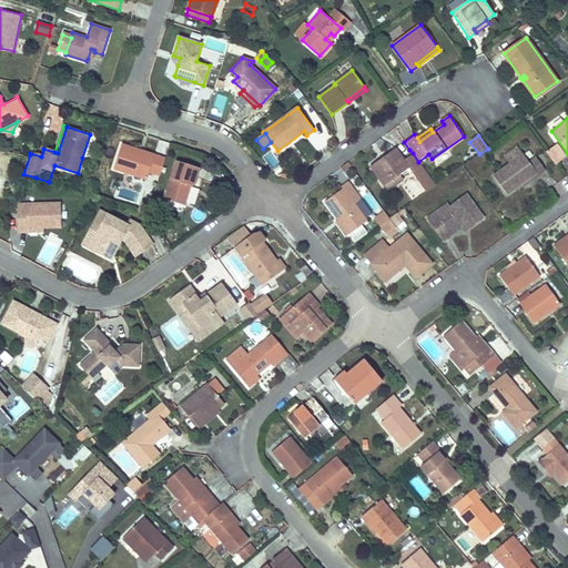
[(557,143),(546,151),(554,163),(565,154),(557,143)]
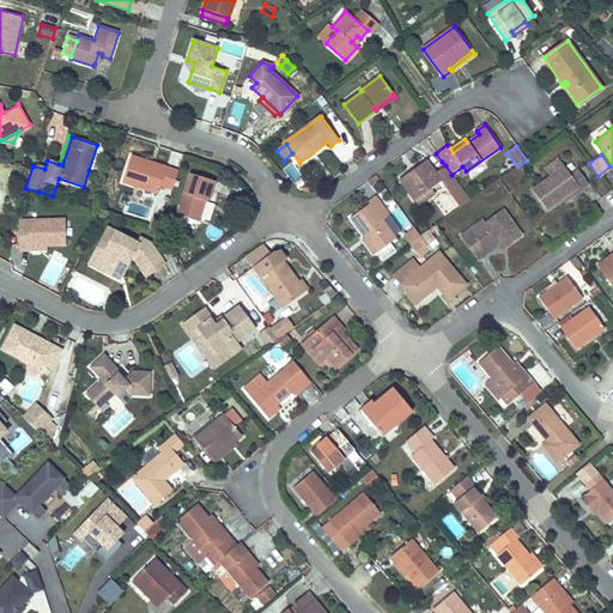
[(131,156),(129,159),(153,168),(155,163),(131,156)]
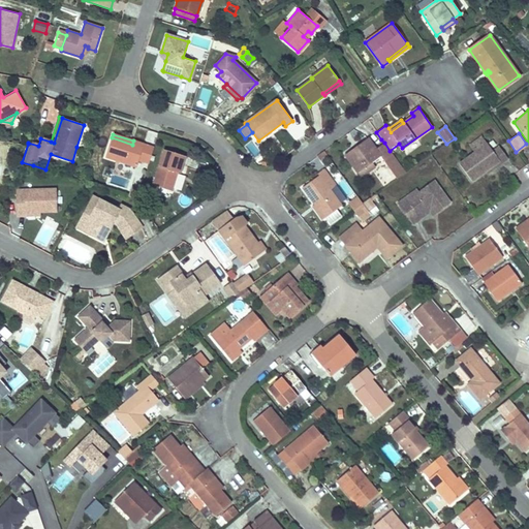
[(132,145),(112,137),(105,157),(136,166),(139,159),(149,162),(153,148),(133,141),(132,145)]
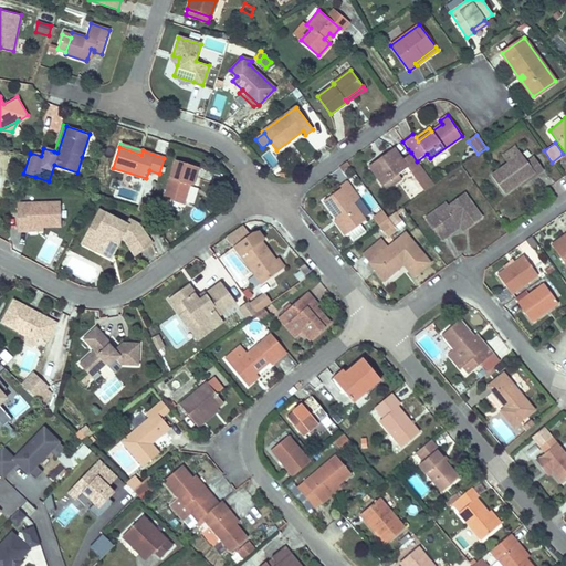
[(369,165),(383,185),(398,174),(408,167),(425,191),(433,185),(420,166),(417,161),(411,153),(401,159),(394,148),(369,165)]
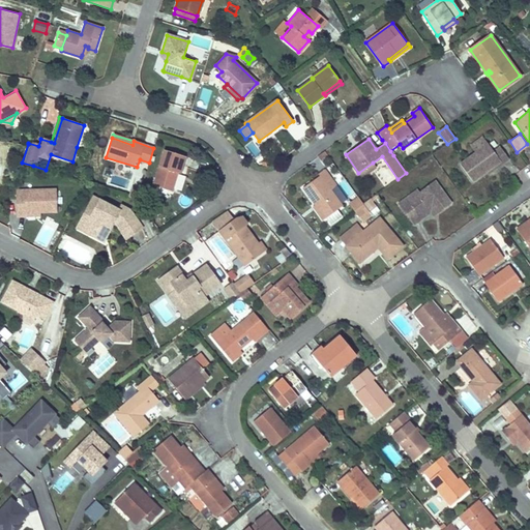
[(472,181),(487,171),(500,162),(502,164),(508,159),(500,147),(493,151),(488,144),(460,164),(472,181)]
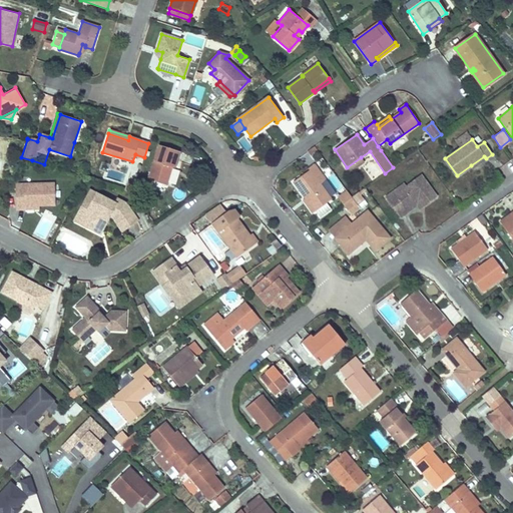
[(158,145),(148,179),(166,185),(172,166),(174,167),(179,151),(158,145)]
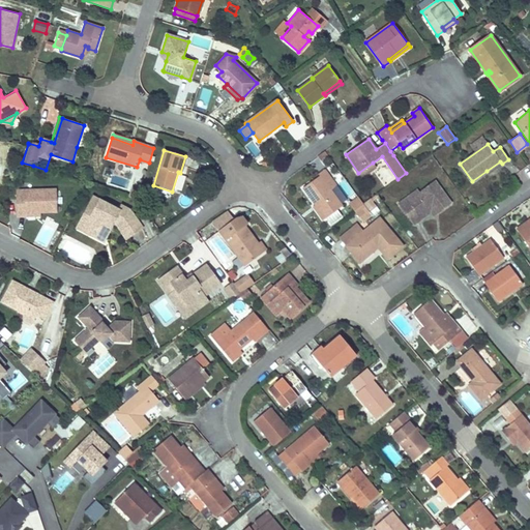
[(500,162),(487,171),(489,174),(502,164),(500,162)]
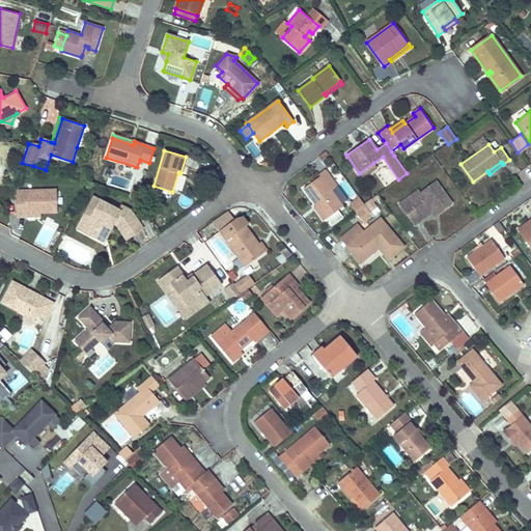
[(373,163),(359,173),(362,177),(376,167),(373,163)]
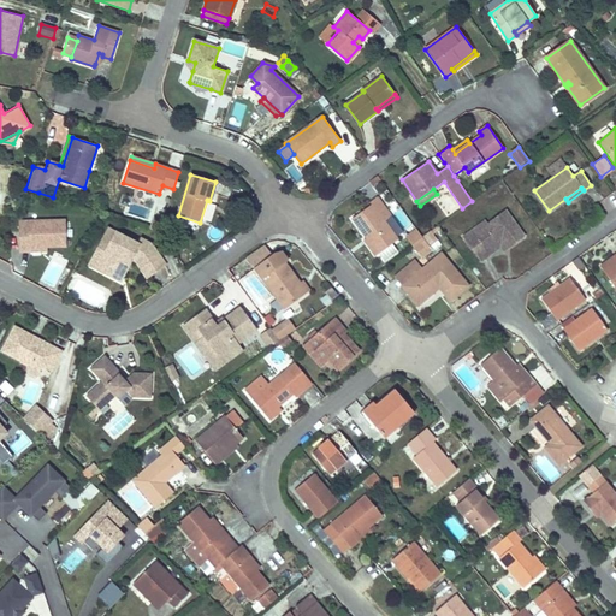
[(353,218),(366,237),(378,253),(397,240),(384,220),(391,215),(377,197),(369,202),(372,205),(353,218)]
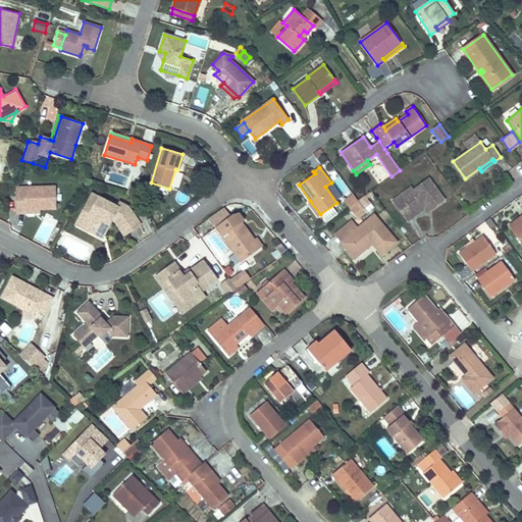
[(402,198),(400,195),(393,200),(408,221),(416,215),(414,213),(422,207),(425,205),(429,211),(444,201),(427,179),(412,190),(402,198)]
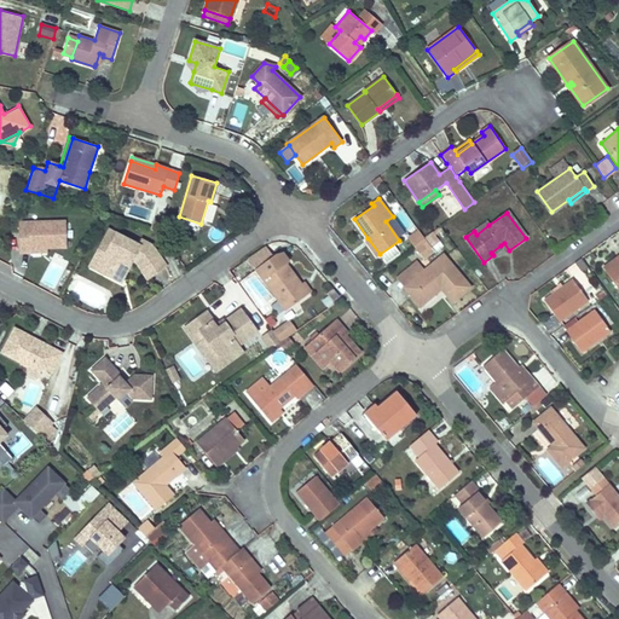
[(155,218),(151,230),(160,232),(161,235),(165,221),(155,218)]
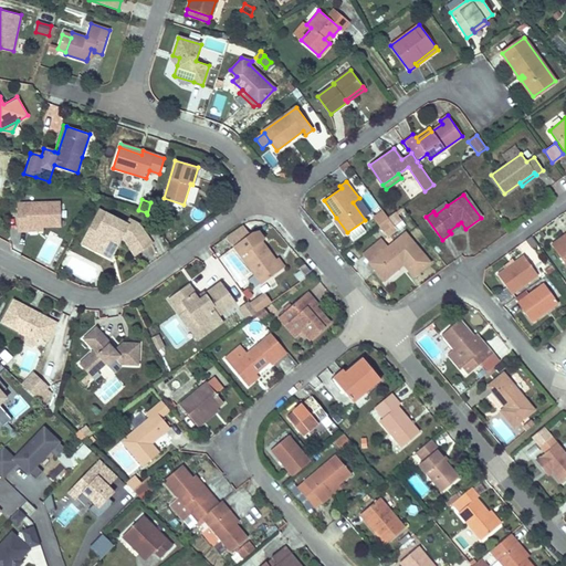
[(18,212),(19,230),(37,229),(37,226),(44,226),(61,226),(61,201),(27,202),(27,211),(18,212)]
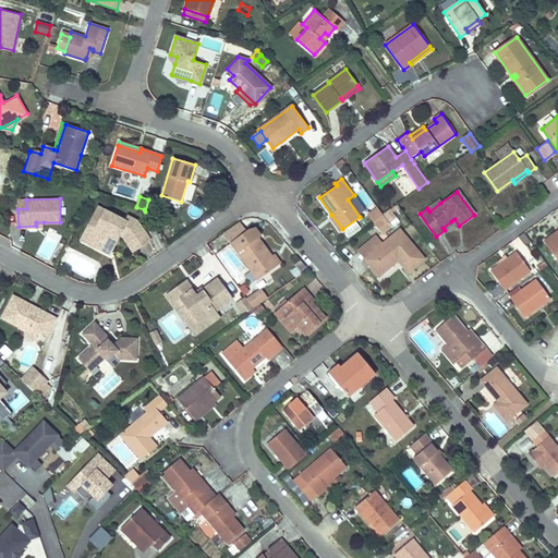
[(438,199),(427,208),(429,211),(440,203),(438,199)]
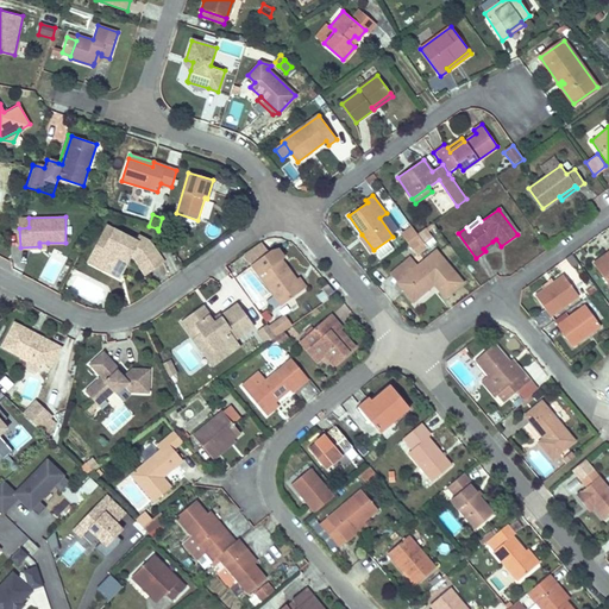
[(108,225),(98,244),(105,249),(108,243),(115,228),(108,225)]
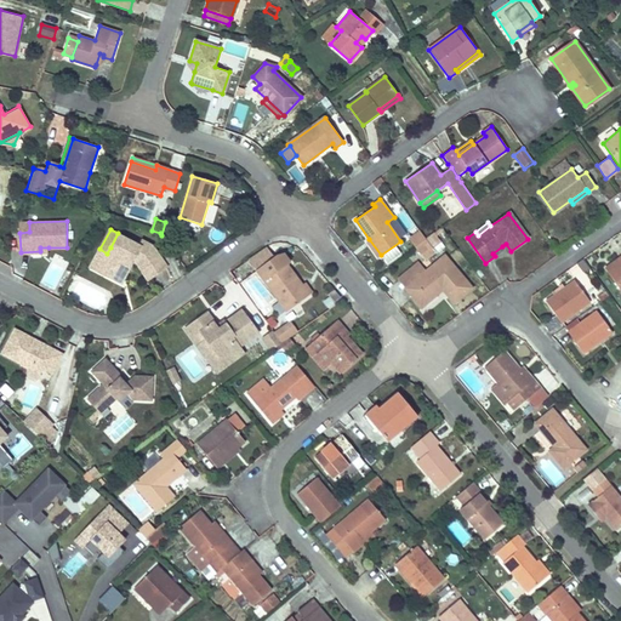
[(419,232),(408,239),(414,248),(423,240),(419,232)]
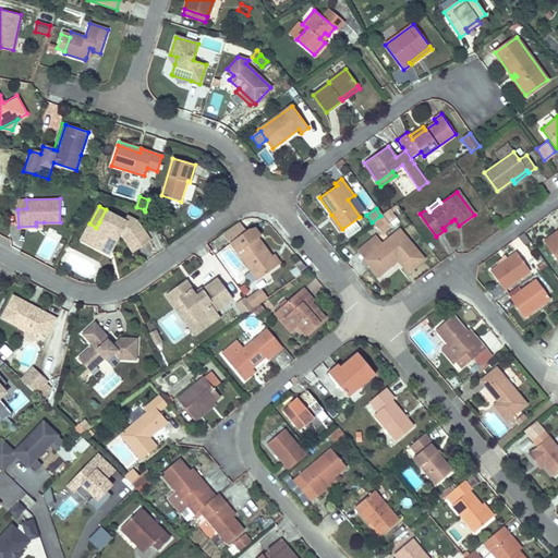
[(82,239),(94,245),(97,241),(108,238),(109,234),(118,239),(120,234),(124,237),(134,251),(150,239),(137,220),(129,216),(126,220),(110,213),(106,209),(99,222),(96,228),(89,223),(82,239)]
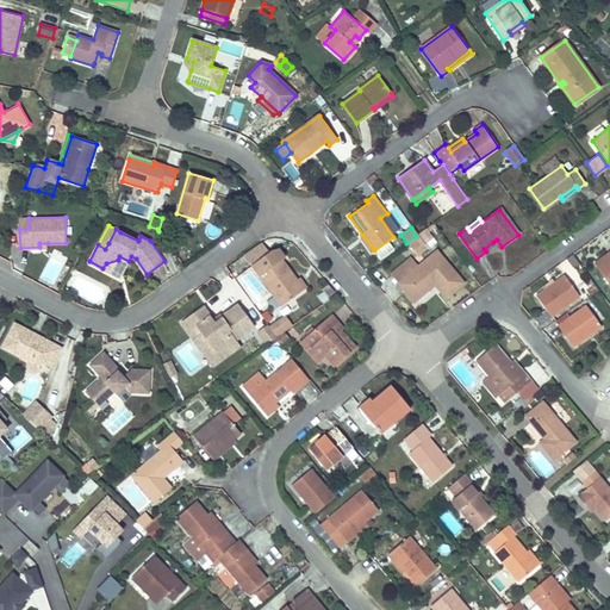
[(431,250),(439,244),(427,229),(419,235),(431,250)]
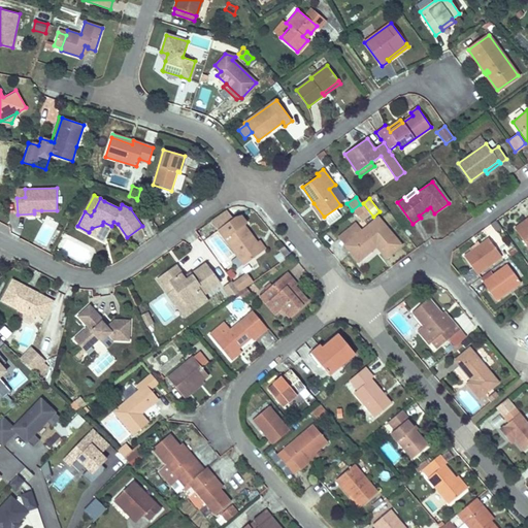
[(324,217),(314,203),(311,205),(322,219),(324,217)]
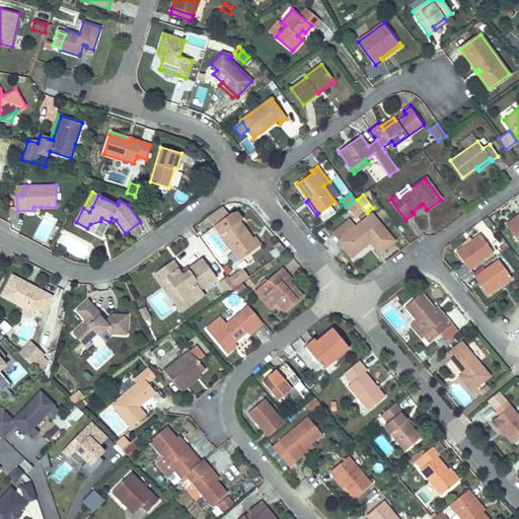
[(354,201),(346,207),(351,214),(359,208),(354,201)]
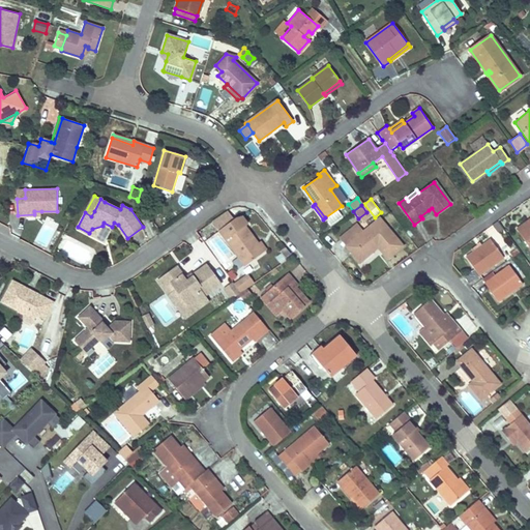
[(429,210),(420,216),(422,218),(431,212),(429,210)]
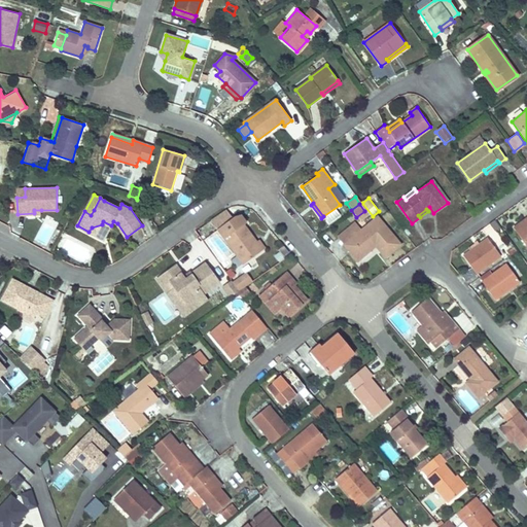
[(337,211),(324,218),(328,224),(340,217),(337,211)]
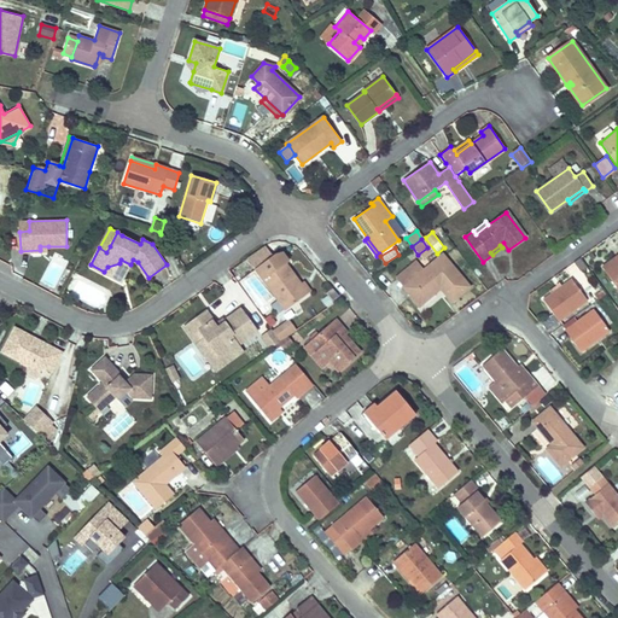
[(258,272),(283,254),(274,256),(256,268),(258,272)]
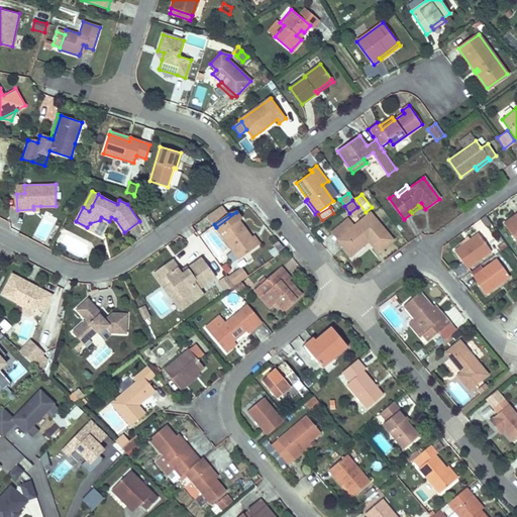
[(251,237),(239,220),(242,218),(236,212),(216,227),(239,259),(257,245),(251,237)]
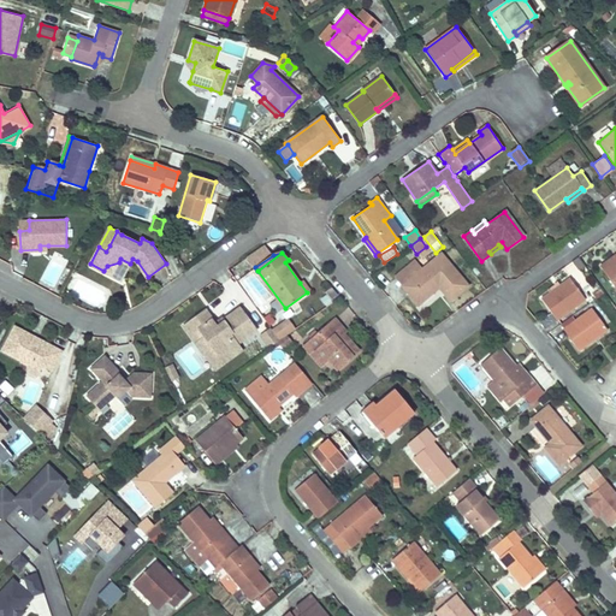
[(418,306),(436,290),(434,288),(437,285),(439,288),(457,272),(440,254),(402,286),(418,306)]
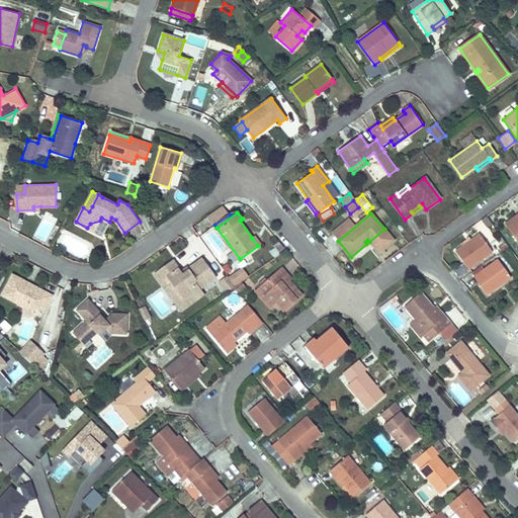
[(517,217),(517,218),(516,216),(504,224),(517,243),(517,217)]
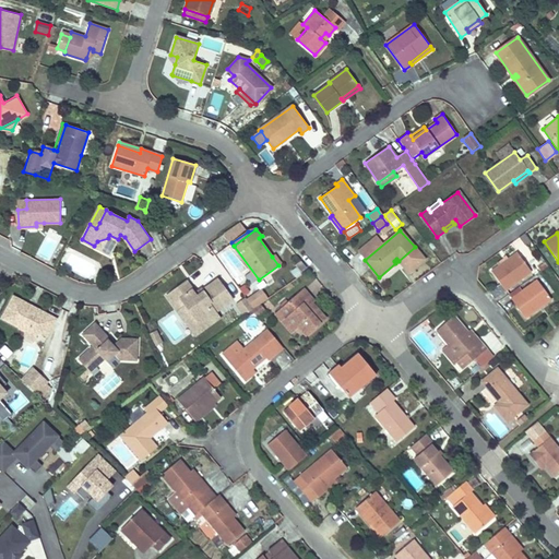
[(94,246),(110,254),(118,239),(109,235),(108,238),(97,241),(94,246)]
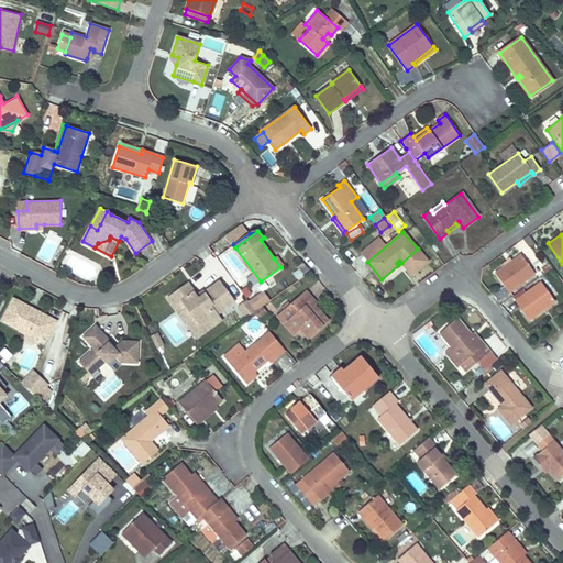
[(520,254),(494,273),(508,293),(534,274),(520,254)]
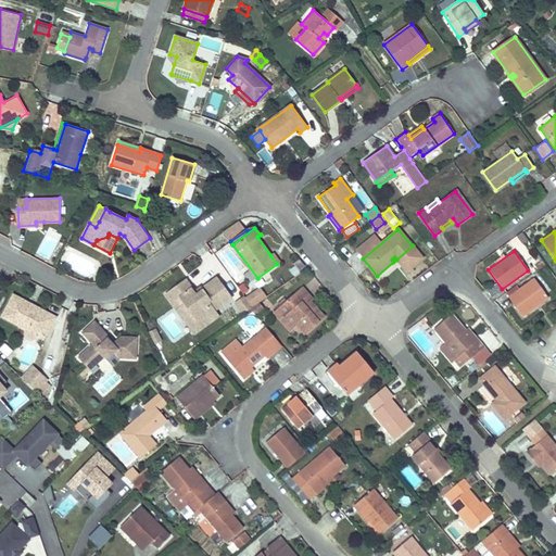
[(305,266),(300,260),(295,264),(301,270),(305,266)]
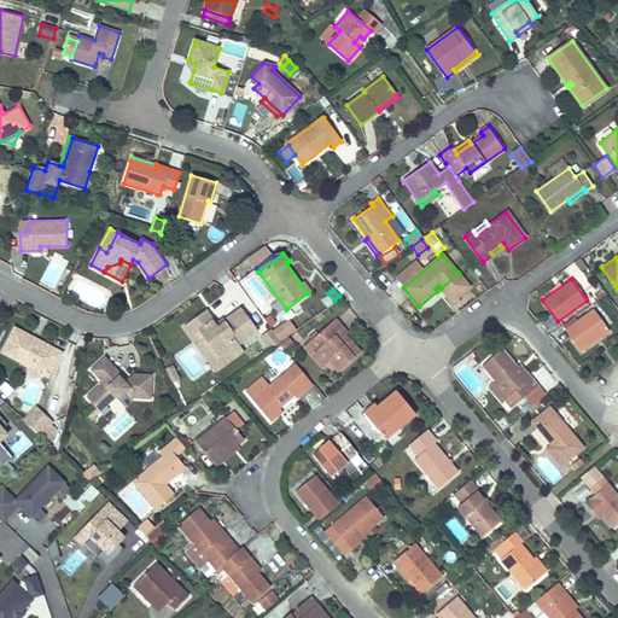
[(257,331),(240,308),(223,320),(223,321),(225,322),(217,327),(215,325),(213,320),(209,324),(202,314),(184,326),(197,344),(204,338),(219,357),(237,344),(238,345),(238,344),(257,331)]
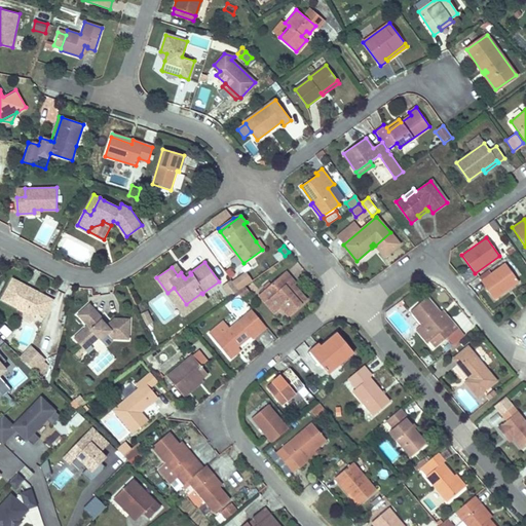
[(504,263),(480,280),(493,299),(518,282),(504,263)]
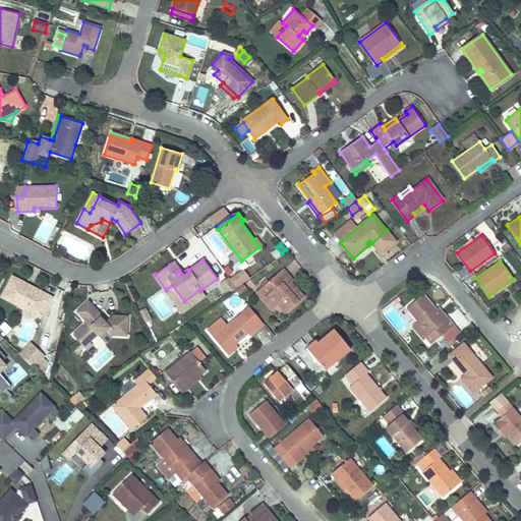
[(173,262),(170,265),(176,273),(179,270),(173,262)]
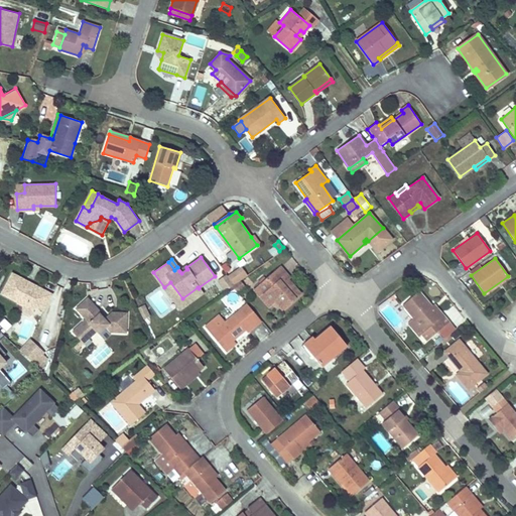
[(242,266),(228,276),(234,284),(241,279),(248,274),(242,266)]
